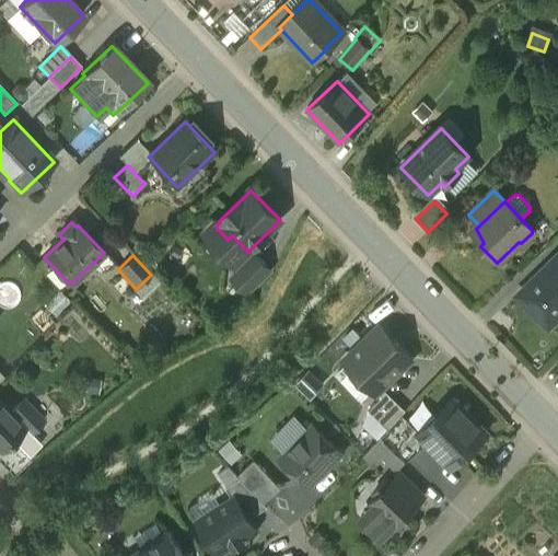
[(254,257),(231,279),(245,293),(268,271),(254,257)]
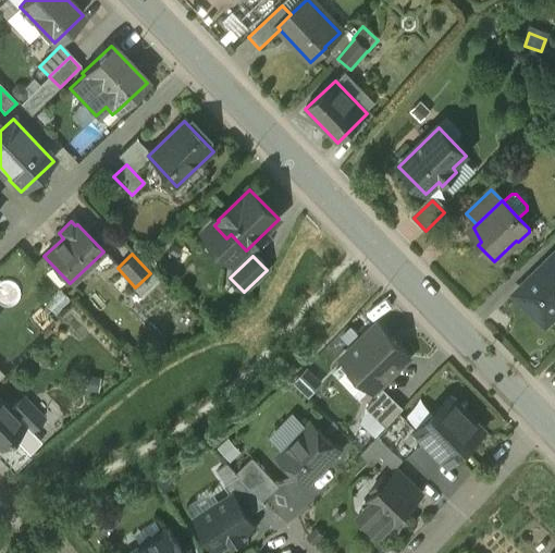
[(554,258),(540,274),(538,272),(515,295),(545,326),(554,315),(554,258)]
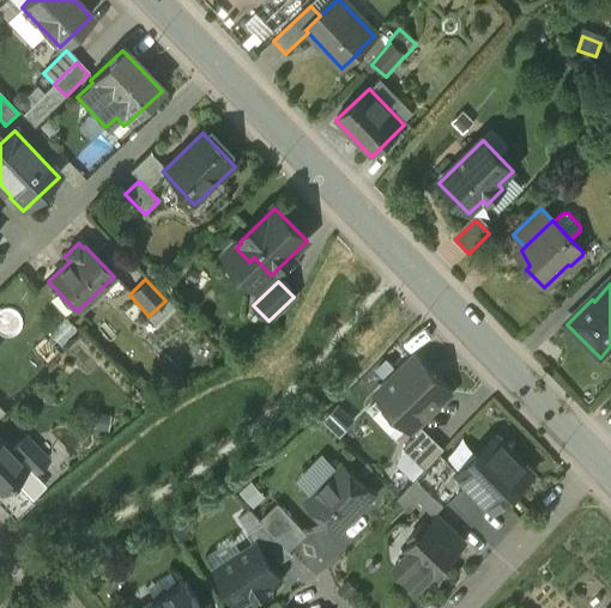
[(449,394),(415,358),(375,396),(379,400),(407,430),(410,432),(449,394)]
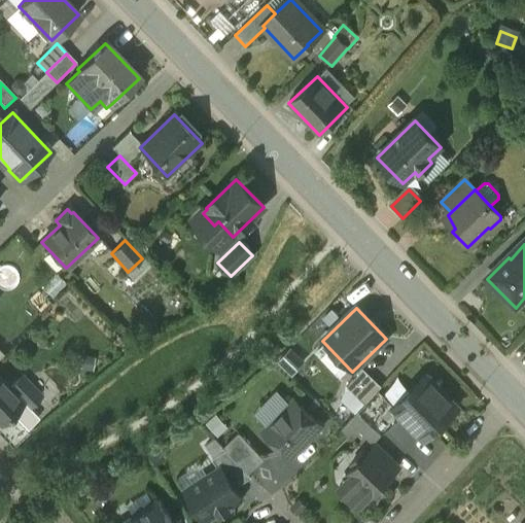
[(350,370),(325,344),(315,354),(340,379),(350,370)]
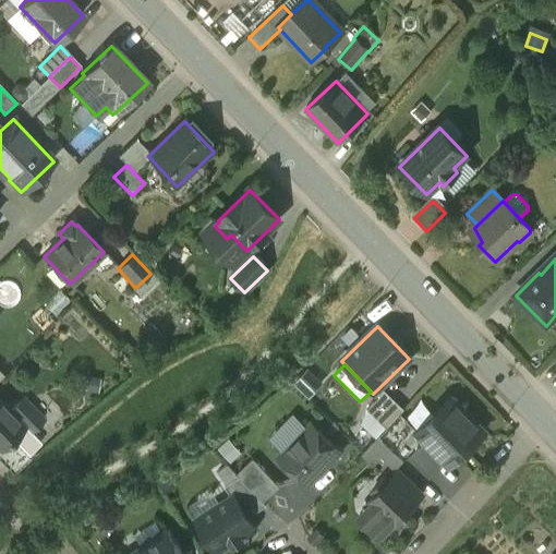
[(309,396),(319,385),(306,371),(295,381),(309,396)]
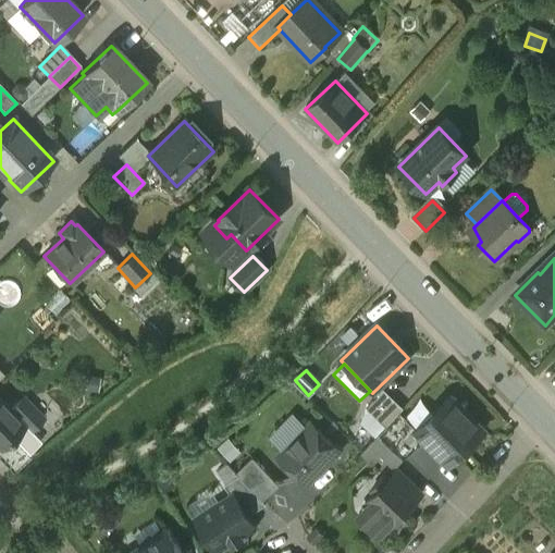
[(403,410),(383,392),(366,410),(371,415),(385,429),(399,414),(403,410)]
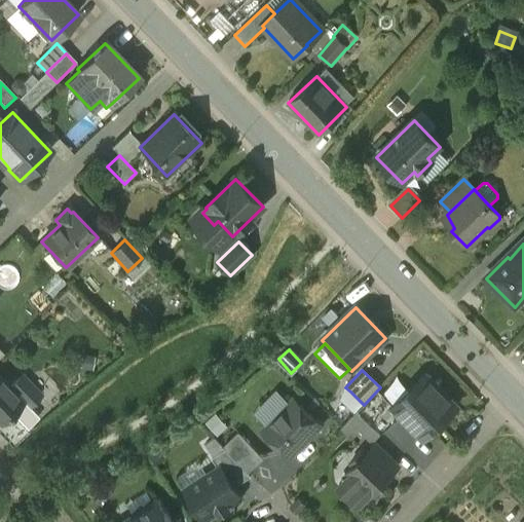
[(456,408),(425,376),(393,407),(391,408),(400,417),(423,441),(456,408)]
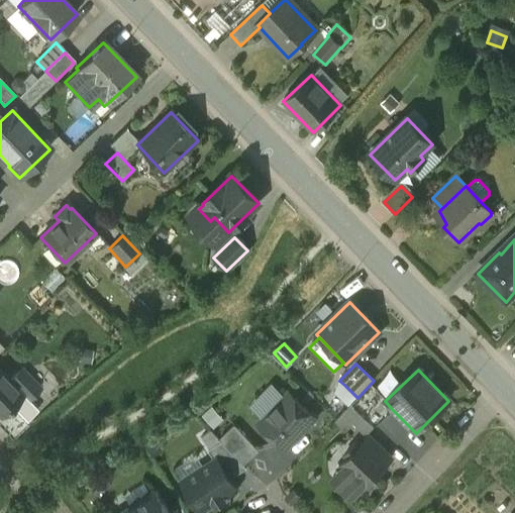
[(20,372),(9,382),(17,390),(28,380),(20,372)]
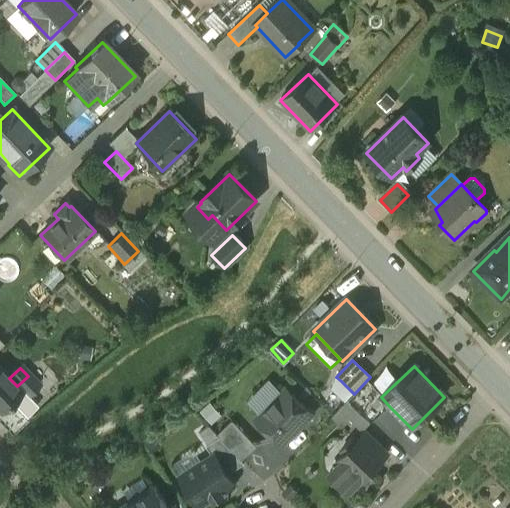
[(9,379),(0,369),(0,413),(10,403),(21,392),(22,391),(17,386),(9,378),(9,379)]
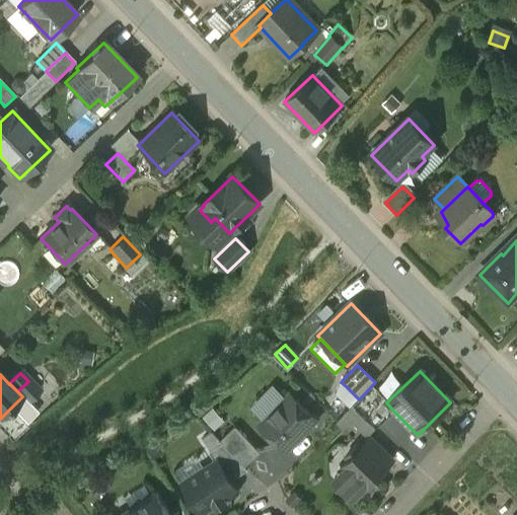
[(49,402),(28,381),(17,391),(22,396),(21,397),(38,414),(49,402)]
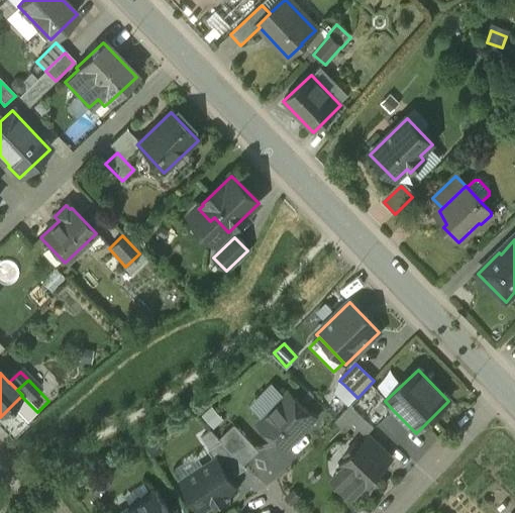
[(357,398),(350,405),(356,410),(374,427),(393,410),(385,401),(386,400),(371,384),(357,398)]
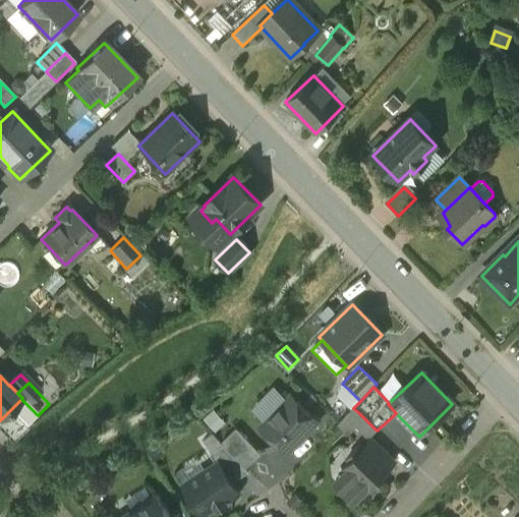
[(360,401),(347,388),(340,395),(353,408),(360,401)]
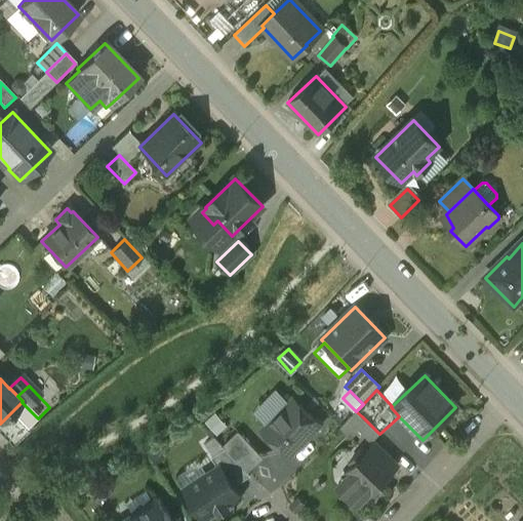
[(292,400),(282,411),(279,411),(273,417),(273,421),(263,431),(289,456),(319,426),(292,400)]
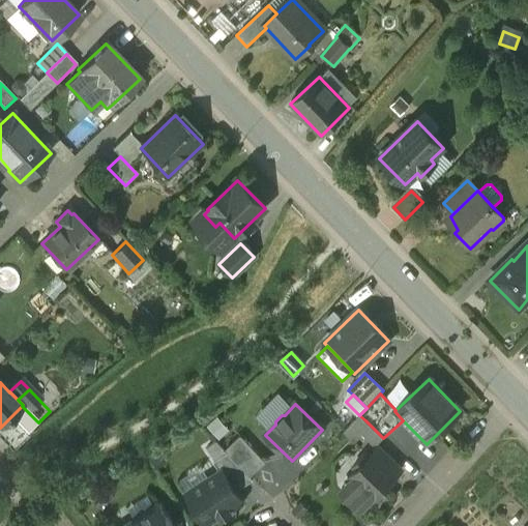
[(359,415),(343,433),(350,440),(358,432),(357,430),(365,420),(359,415)]
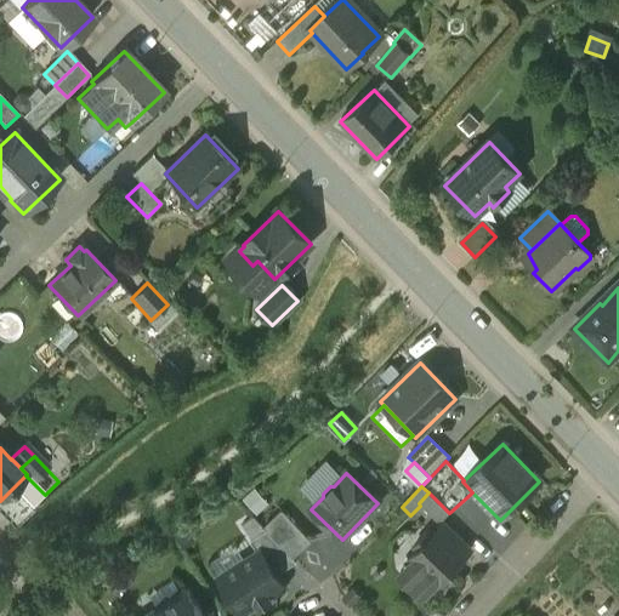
[(32,511),(12,489),(0,501),(0,513),(13,528),(32,511)]
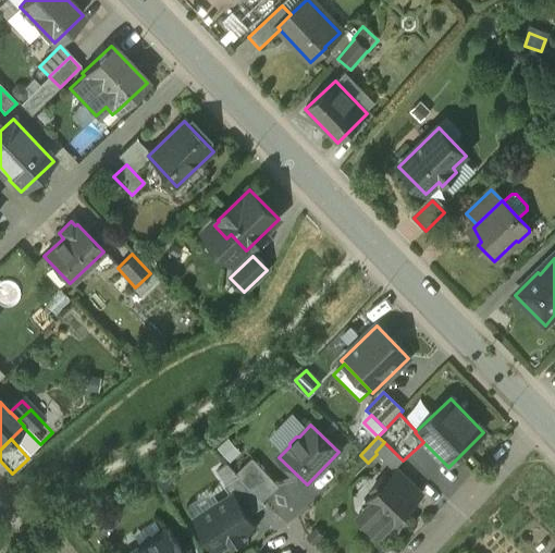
[(279,488),(251,459),(235,475),(238,478),(262,503),(279,488)]
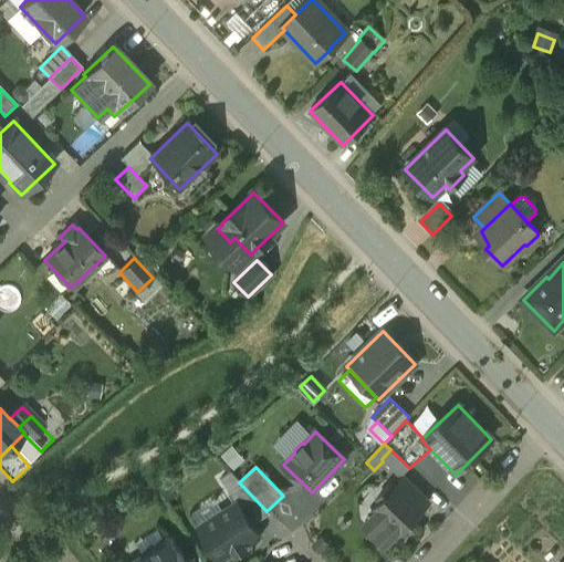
[(403,479),(393,490),(389,487),(377,499),(380,502),(371,512),(396,538),(407,526),(409,528),(419,519),(416,517),(428,505),(403,479)]
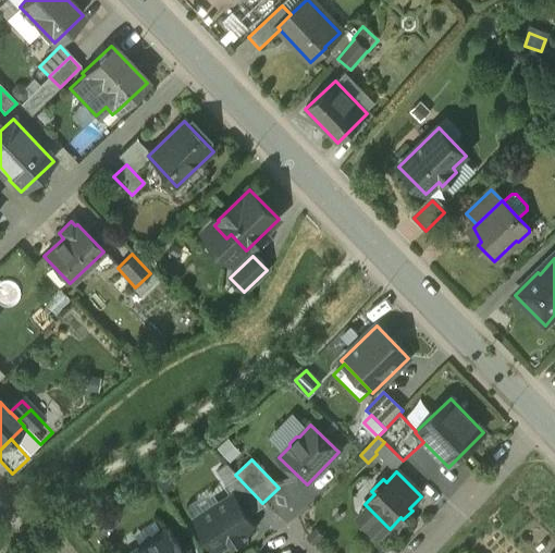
[(262,503),(238,478),(224,487),(230,498),(233,495),(247,517),(266,506),(262,503)]
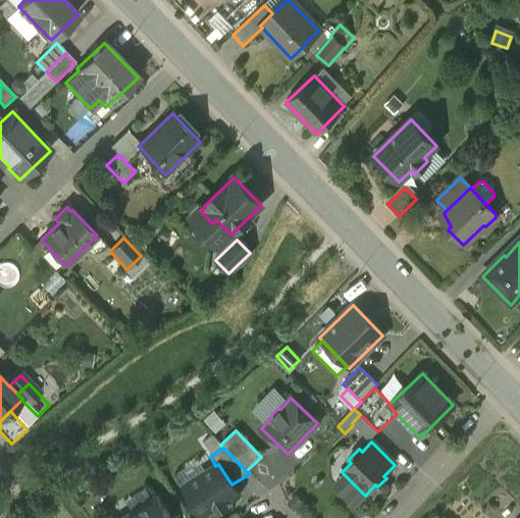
[(215,466),(183,486),(201,517),(204,517),(216,509),(217,511),(226,505),(225,503),(238,495),(231,484),(218,464),(215,466)]
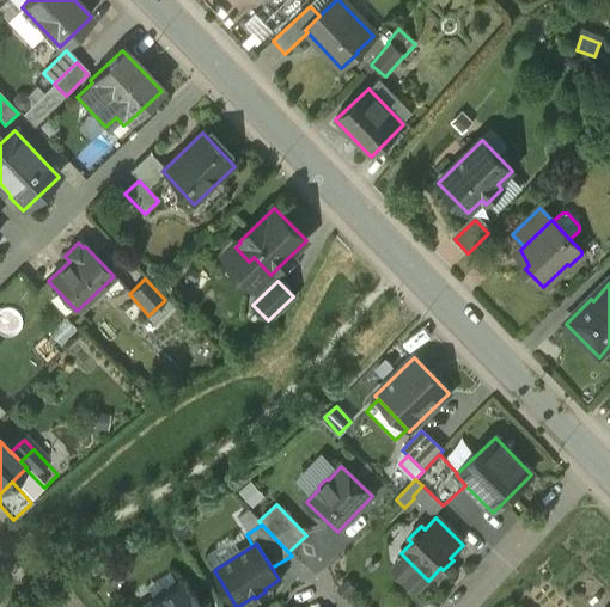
[(196,606),(183,584),(146,606),(196,606)]
